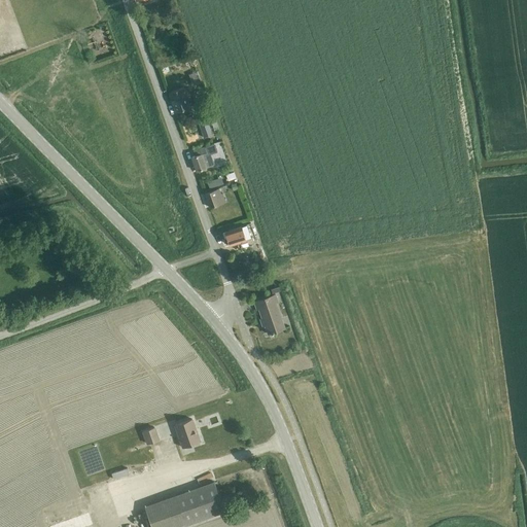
[(169,93),(176,111),(190,106),(183,88),(169,93)]
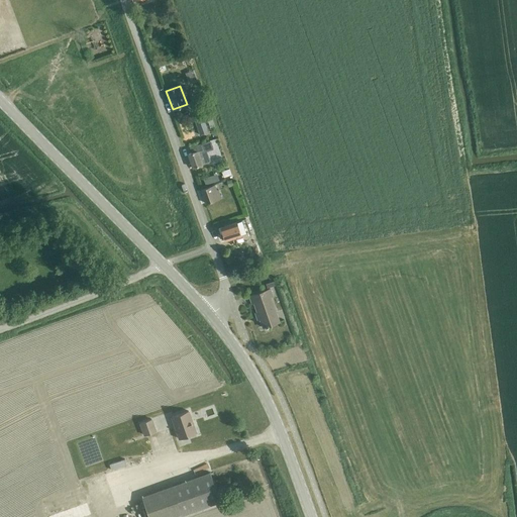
[(203,115),(194,118),(200,135),(208,132),(203,115)]
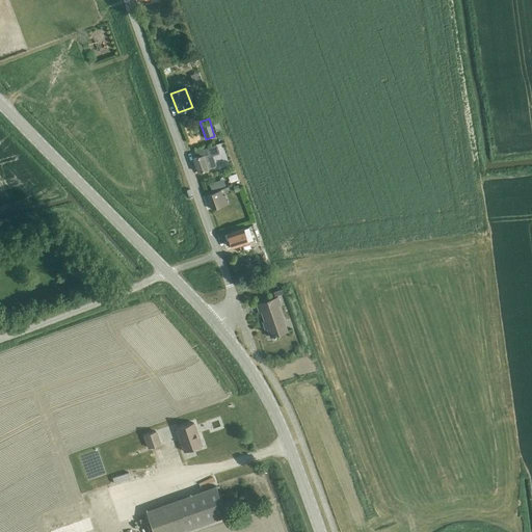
[(197,157),(193,159),(198,173),(213,167),(216,166),(213,157),(212,155),(219,153),(216,144),(209,147),(194,152),(197,157)]
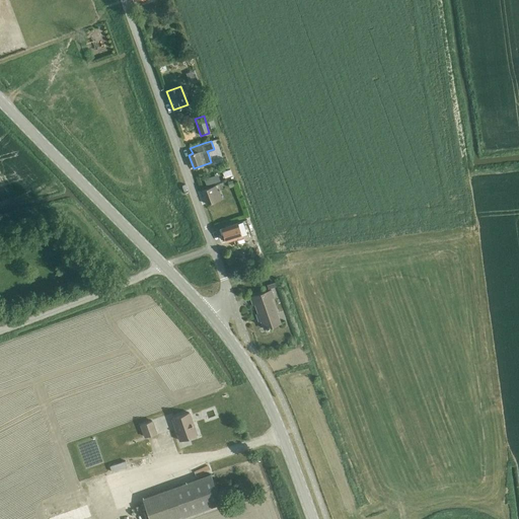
[(230,169),(222,172),(225,178),(232,175),(230,169)]
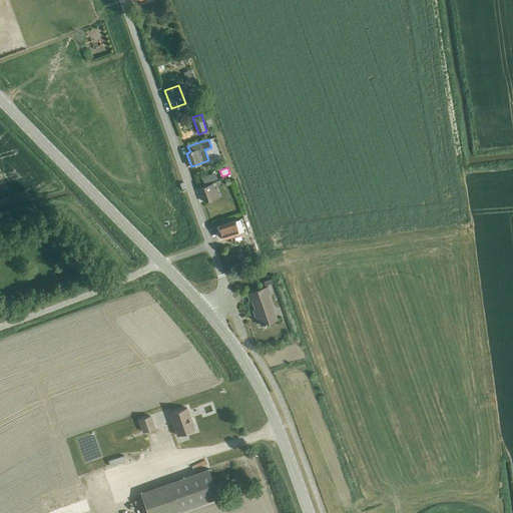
[(215,172),(201,177),(203,183),(217,179),(215,172)]
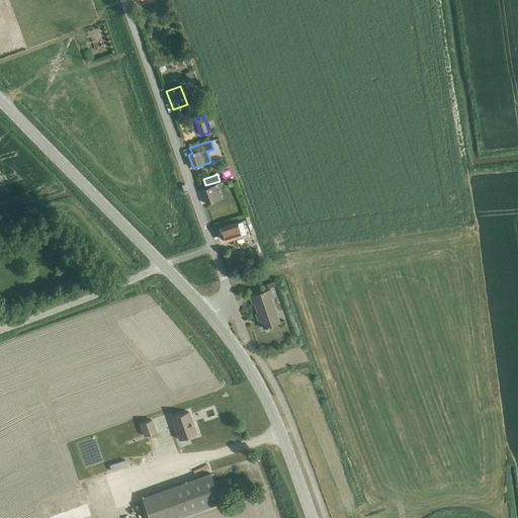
[(214,185),(201,190),(206,203),(222,198),(219,190),(217,191),(214,185)]
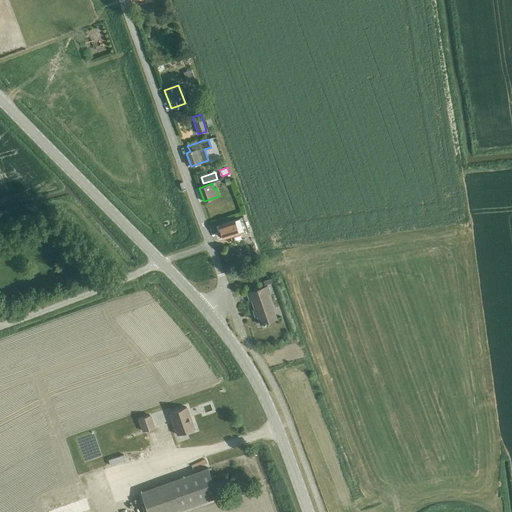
[(248,229),(243,217),(219,225),(223,238),(248,229)]
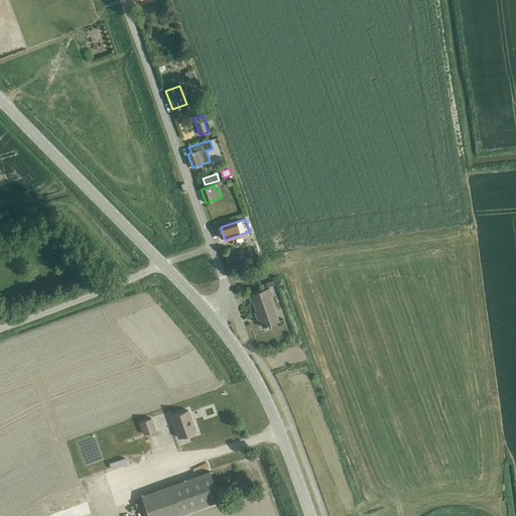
[(253,301),(262,327),(278,321),(275,312),(273,312),(268,296),(271,295),(269,288),(250,295),(252,302),(253,301)]
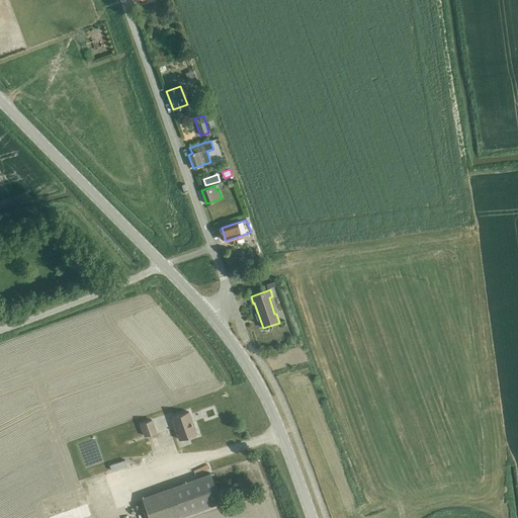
[(180,440),(196,434),(188,412),(172,418),(180,440)]
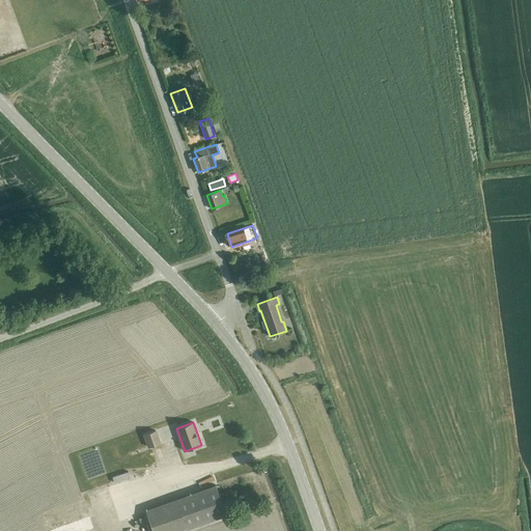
[(148,447),(160,444),(156,430),(144,435),(148,447)]
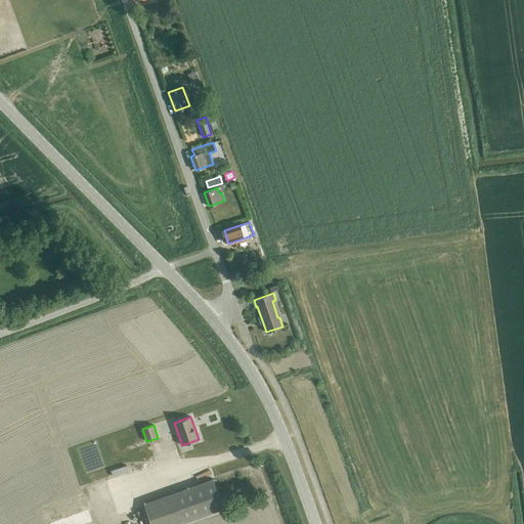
[(145,503),(153,523),(177,523),(223,508),(213,479),(145,503)]
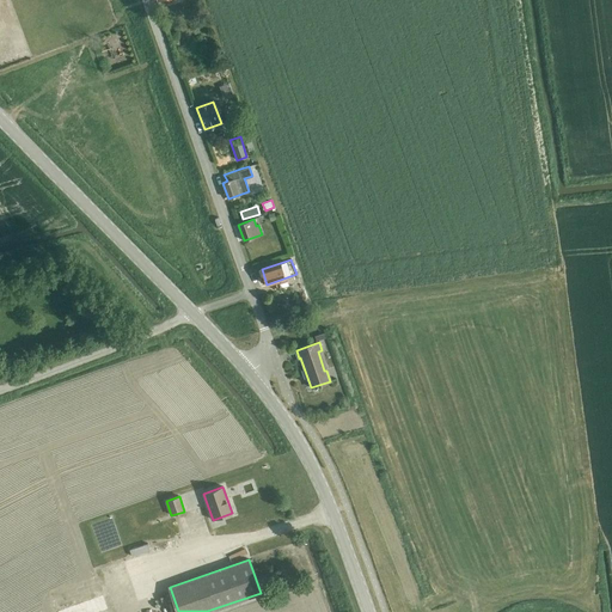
All buildings are outlined.
